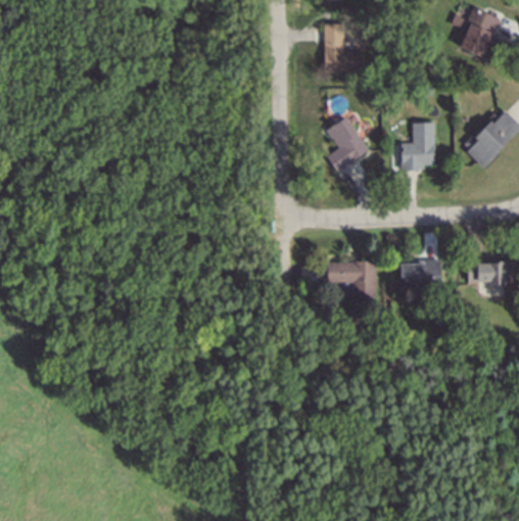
[(500,19),(486,55),(483,53),(481,57),(459,47),(461,45),(457,43),(463,29),(457,25),(451,25),(456,12),(461,17),(467,19),(473,7),(500,19)]
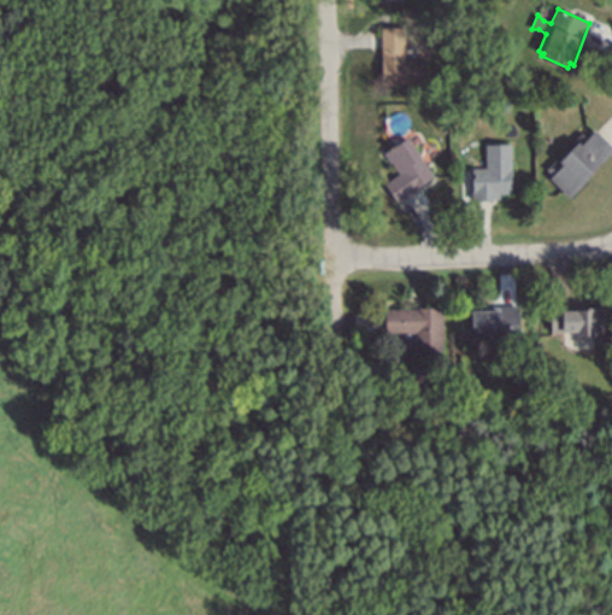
[(383,86),(382,29),(405,29),(405,58),(427,58),(428,85),(383,86)]
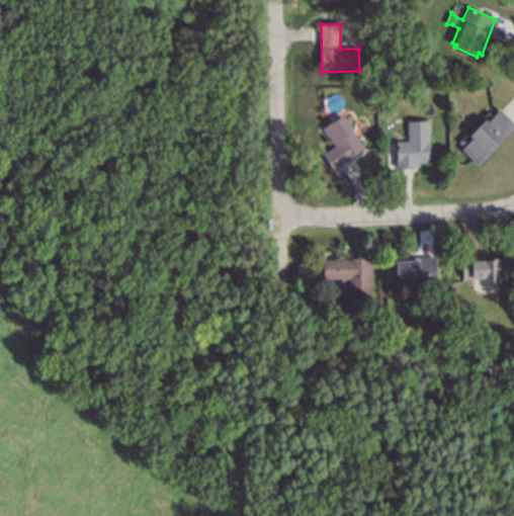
[(366,100),(365,88),(374,88),(375,100),(366,100)]
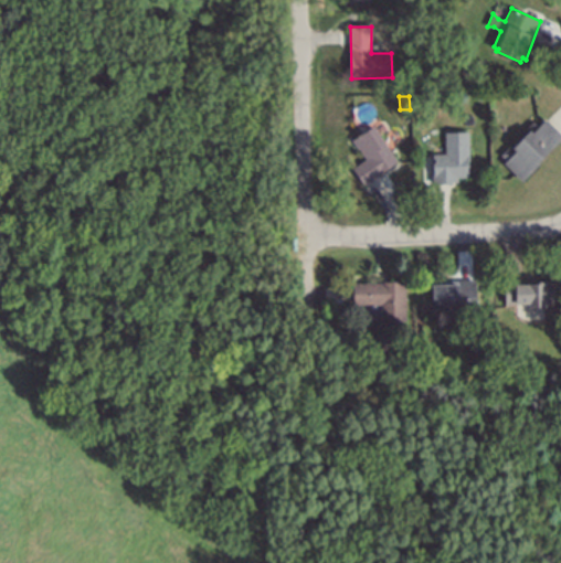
[(506,151),(533,121),(539,127),(546,119),(560,134),(560,140),(542,159),(544,161),(528,178),(527,177),(524,181),(505,162),(510,156),(506,151)]
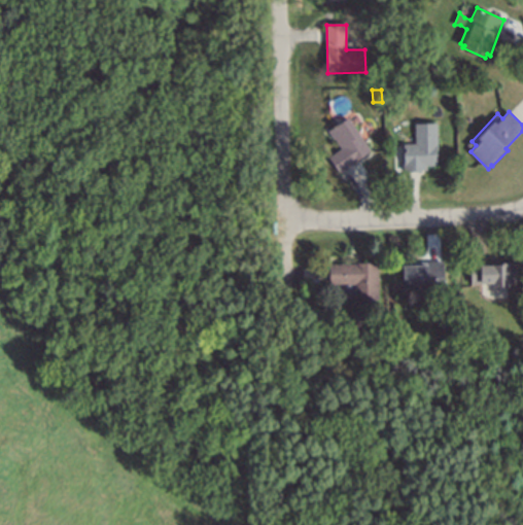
[(348,118),(372,151),(340,174),(328,158),(341,148),(328,132),(348,118)]
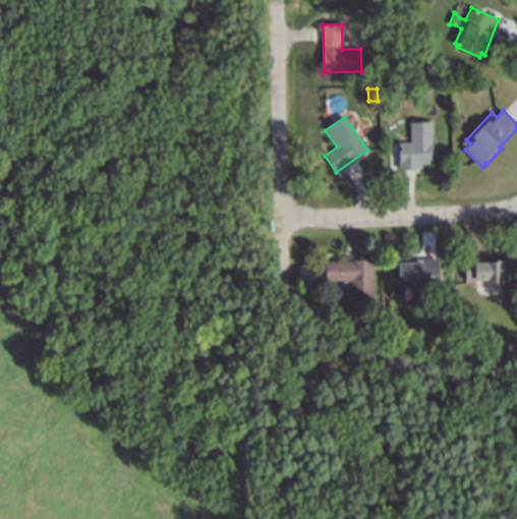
[(432,122),(433,164),(421,164),(421,169),(399,170),(399,142),(411,142),(410,122),(432,122)]
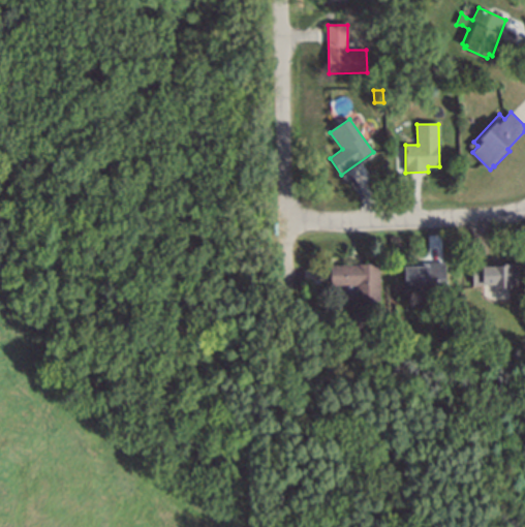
[(445,290),(404,292),(403,268),(429,267),(429,262),(444,262),(445,290)]
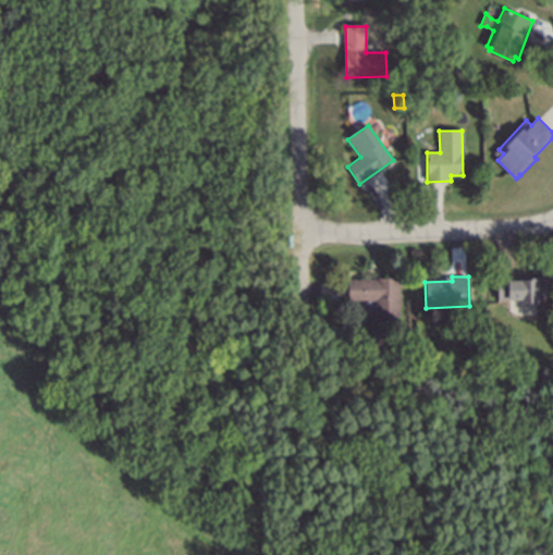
[(499,278),(547,276),(547,304),(521,304),(521,300),(499,299),(499,278)]
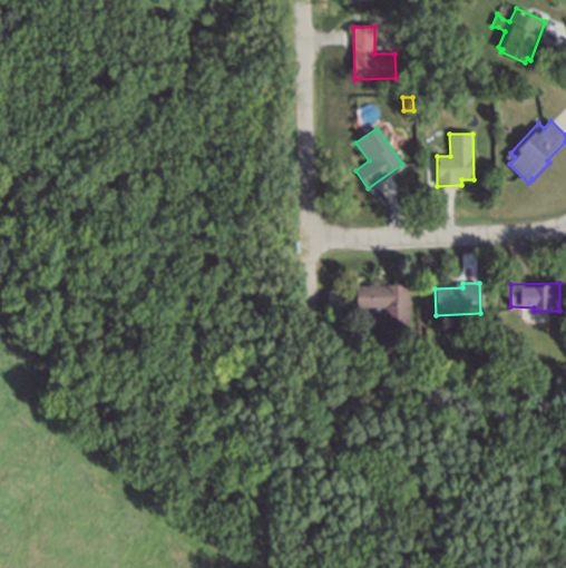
[(357,286),(410,284),(410,324),(386,324),(386,307),(357,309),(357,286)]
